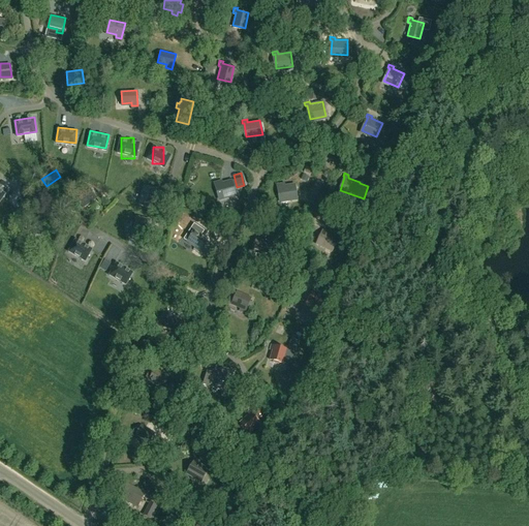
[(236,192),(231,178),(219,182),(218,179),(213,180),(214,183),(216,183),(220,196),(236,192)]
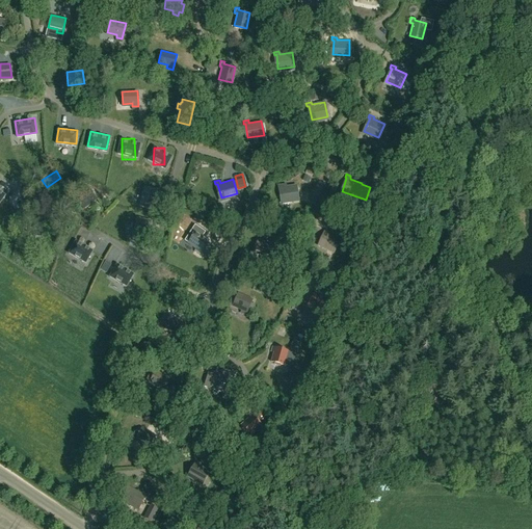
[(283,185),(283,182),(277,183),(277,186),(280,186),(282,201),(298,197),(295,183),(283,185)]
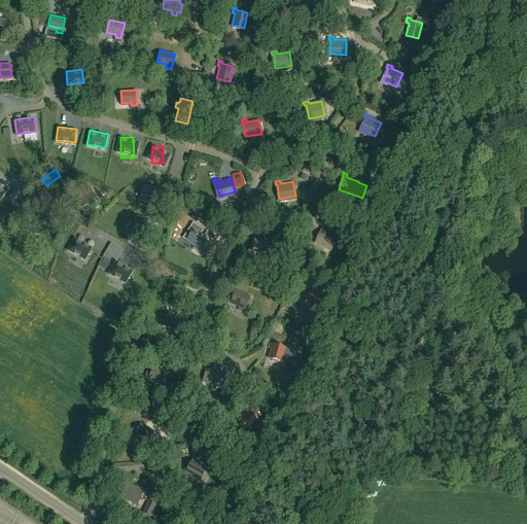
[(81,204),(95,194),(90,186),(76,197),(81,204)]
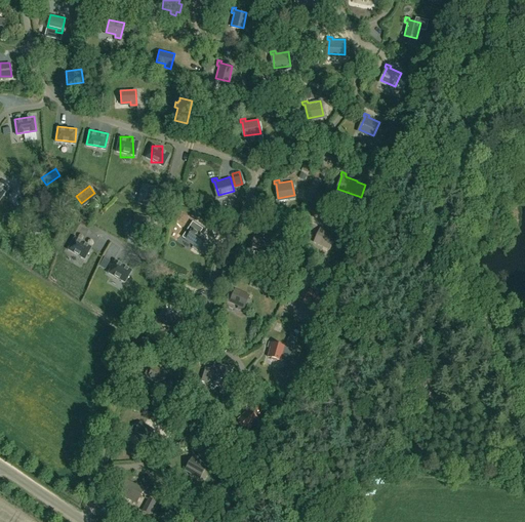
[(155,187),(142,187),(143,204),(155,204),(155,187)]
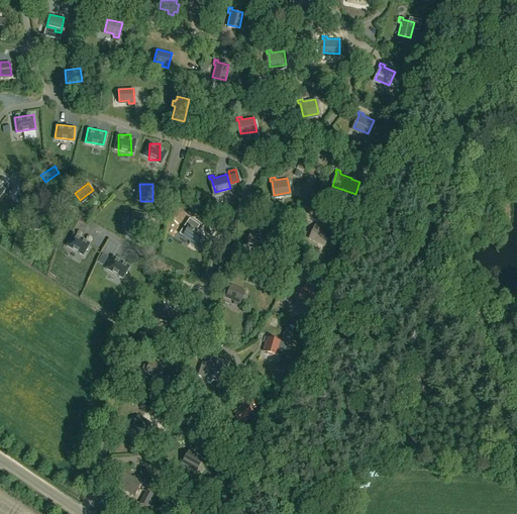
[(48,216),(49,212),(42,211),(34,210),(31,226),(40,227),(42,215),(48,216)]
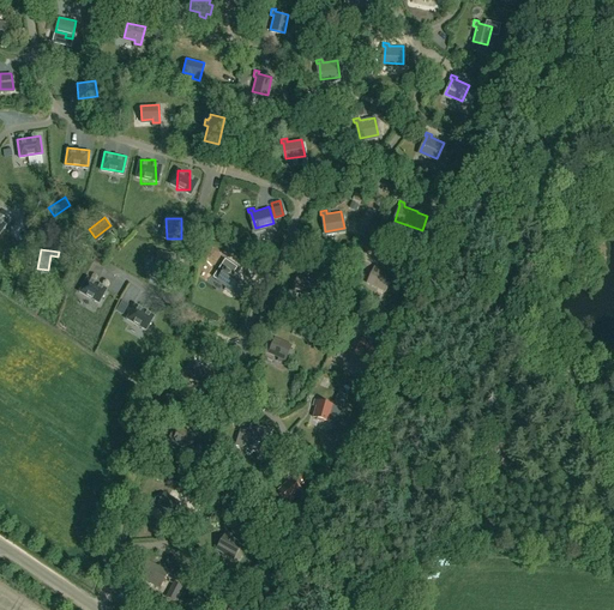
[(168,249),(154,264),(161,272),(175,257),(168,249)]
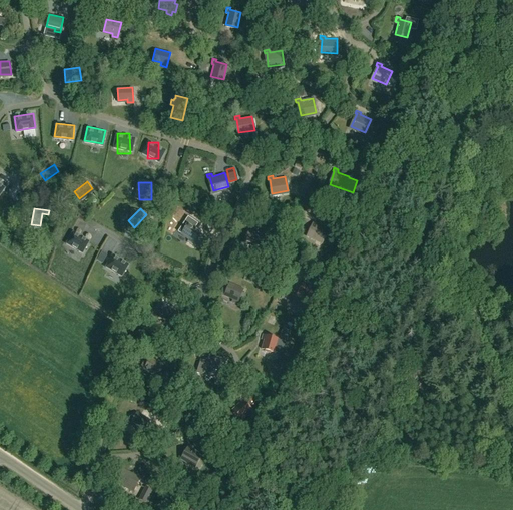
[(322,240),(327,230),(317,225),(318,223),(314,220),(307,233),(322,240)]
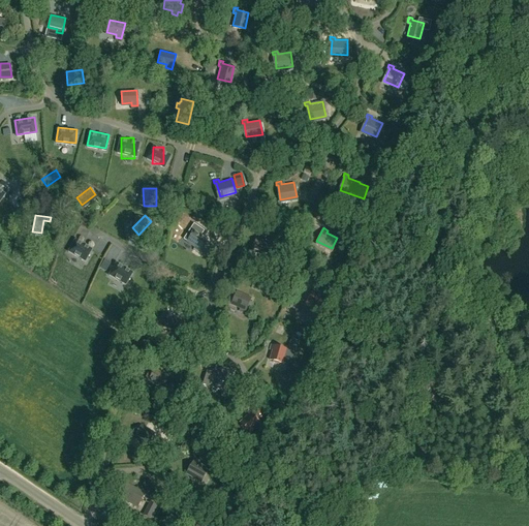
[(197,250),(207,238),(194,228),(187,239),(194,244),(192,247),(197,250)]
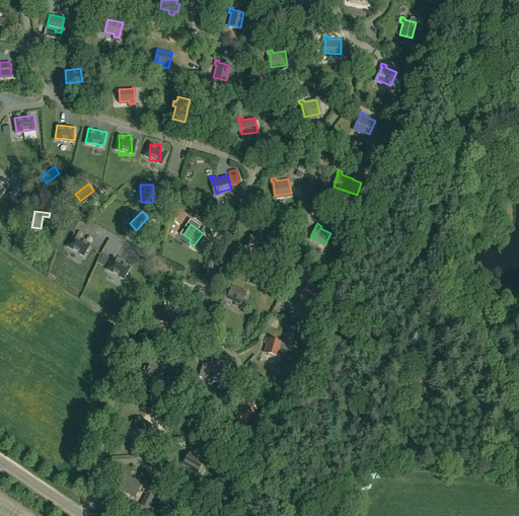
[(260,252),(266,238),(251,232),(246,243),(255,246),(254,249),(260,252)]
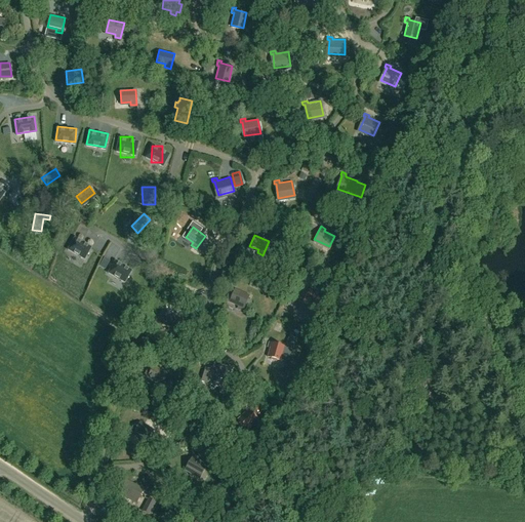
[(91,245),(75,236),(68,247),(84,257),(91,245)]
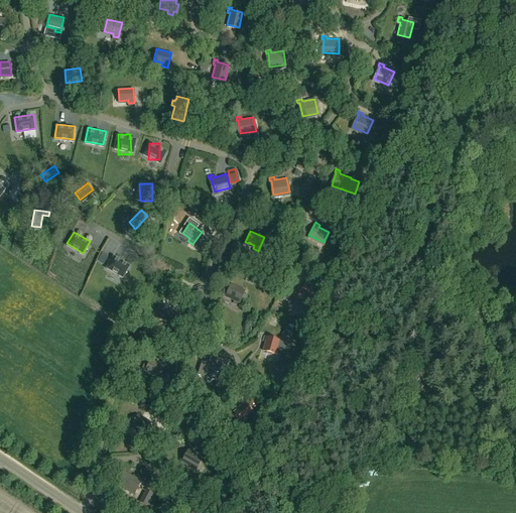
[(130,264),(112,254),(106,266),(123,276),(130,264)]
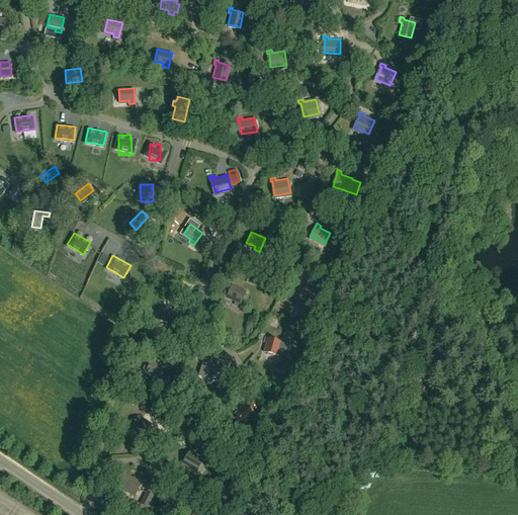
[(263,279),(258,276),(255,283),(260,285),(263,279)]
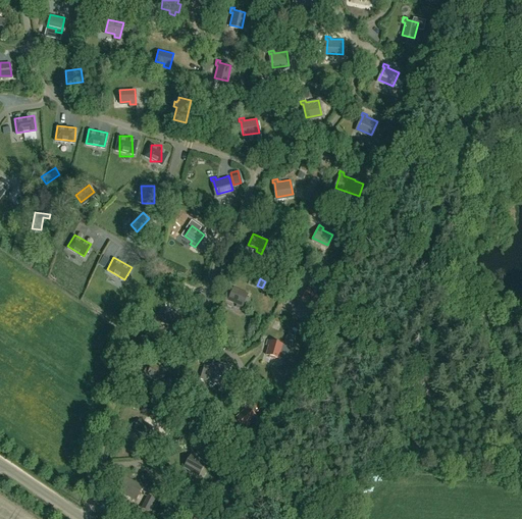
[(318,291),(309,286),(302,297),(316,305),(324,290),(320,288),(318,291)]
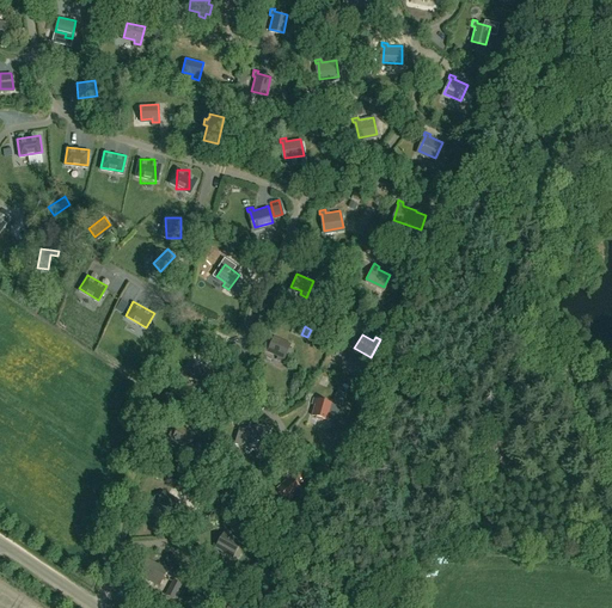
[(274,336),(271,339),(268,338),(265,339),(264,344),(265,347),(268,348),(268,349),(277,352),(276,356),(282,358),(289,343),(274,336)]
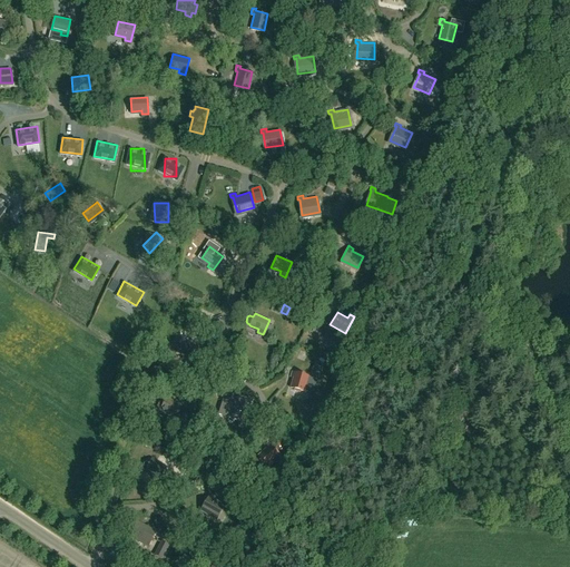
[(187,359),(196,344),(182,336),(175,348),(184,353),(182,355),(187,359)]
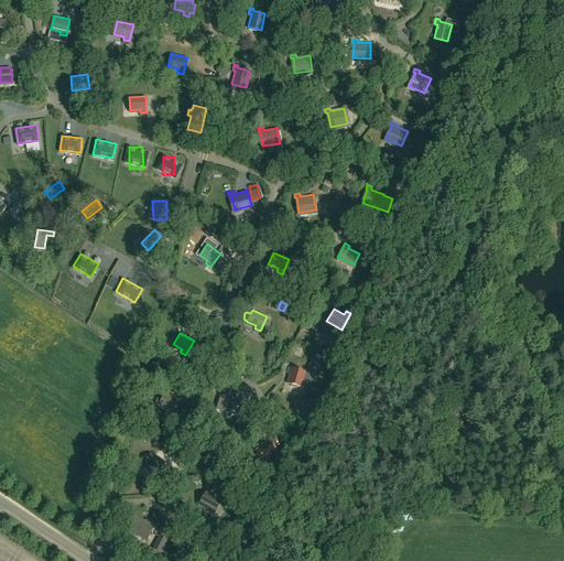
[(306,368),(314,370),(318,362),(311,358),(306,368)]
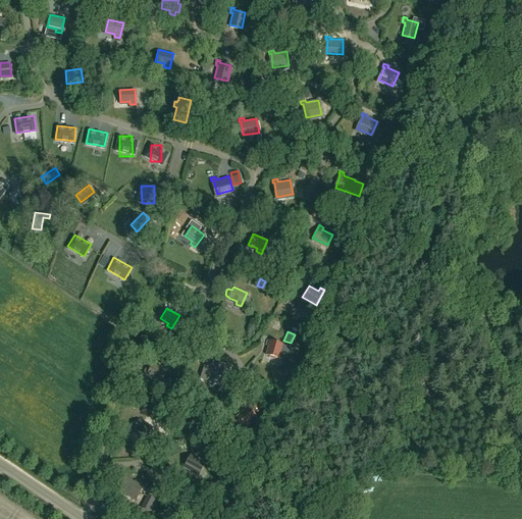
[(281,357),(282,350),(281,350),(282,343),(267,339),(266,343),(268,344),(266,354),(270,354),(270,356),(276,357),(276,356),(281,357)]
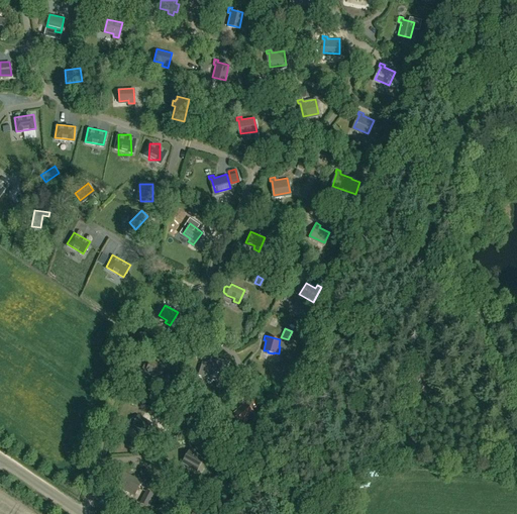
[(165,367),(151,358),(149,363),(145,361),(141,368),(145,370),(153,374),(151,377),(157,380),(165,367)]
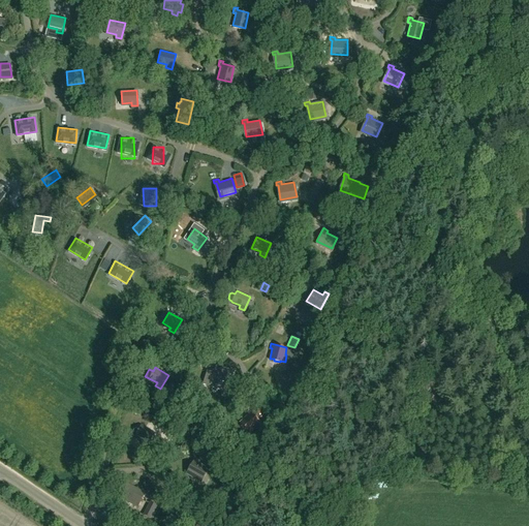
[(212,370),(208,369),(206,375),(210,376),(208,382),(223,388),(227,375),(212,370)]
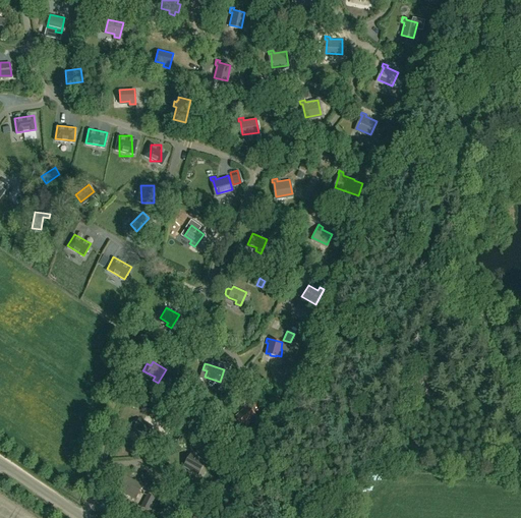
[(247,425),(252,420),(251,419),(256,414),(245,403),(242,406),(244,407),(237,414),(239,417),(238,418),(243,422),(244,421),(247,425)]
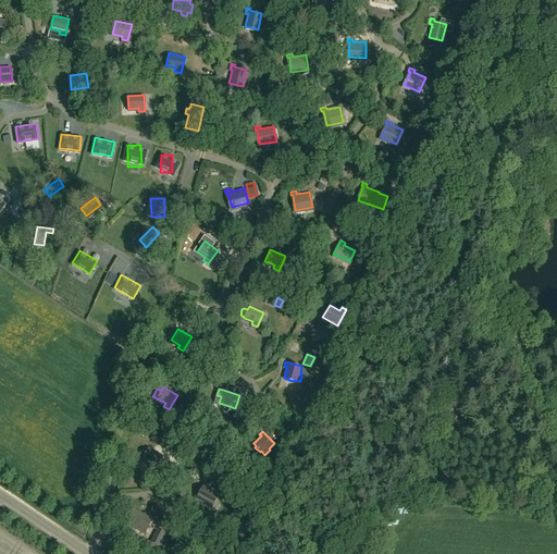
[(162,455),(148,446),(146,451),(143,448),(140,448),(138,454),(138,456),(141,457),(150,463),(148,466),(153,469),(162,455)]
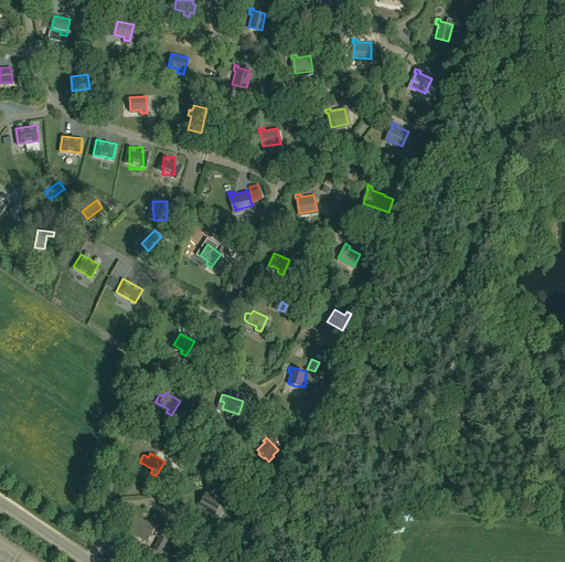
[(215,512),(223,499),(206,490),(200,504),(215,512)]
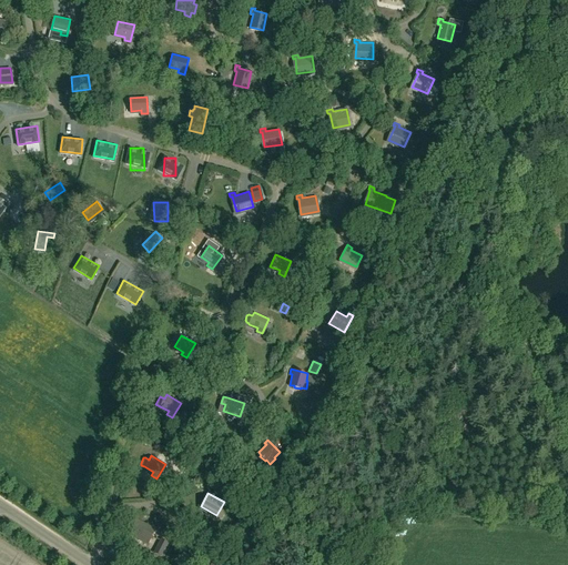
[(146,523),(135,517),(129,531),(148,542),(156,526),(148,522),(146,523)]
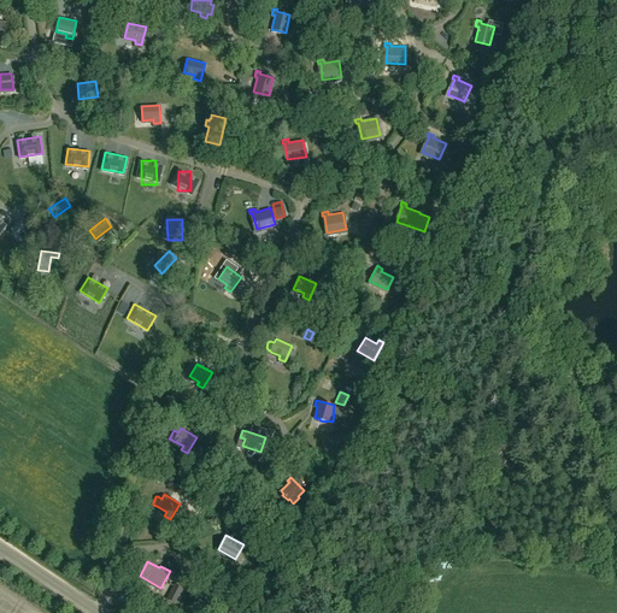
[(178,612),(183,606),(182,605),(189,589),(182,587),(175,582),(168,596),(174,600),(169,607),(178,612)]
